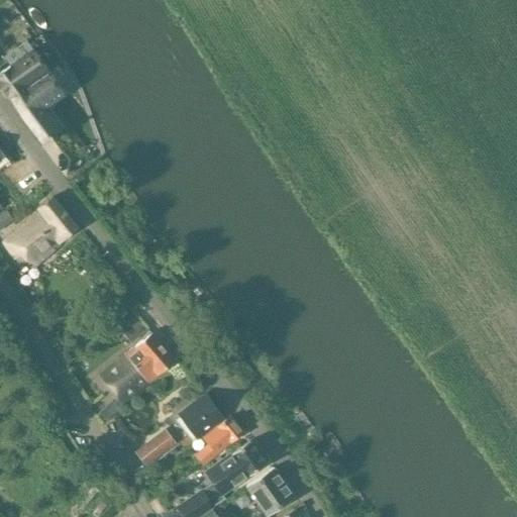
[(0,86),(8,98),(46,70),(32,49),(0,73),(0,86)]
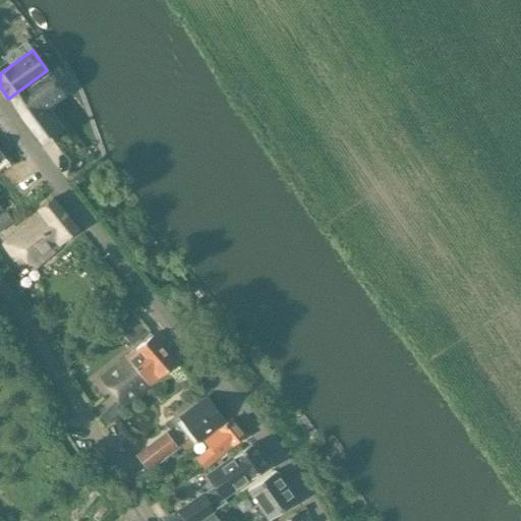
[(9,100),(24,121),(42,147),(61,132),(44,108),(63,95),(48,73),(9,100)]
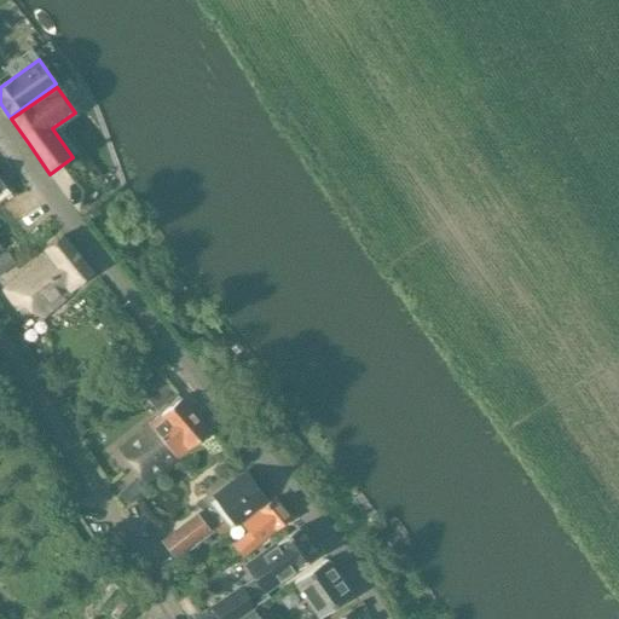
[(69,291),(92,273),(62,237),(44,250),(48,256),(1,291),(16,310),(28,301),(41,317),(71,295),(69,291)]
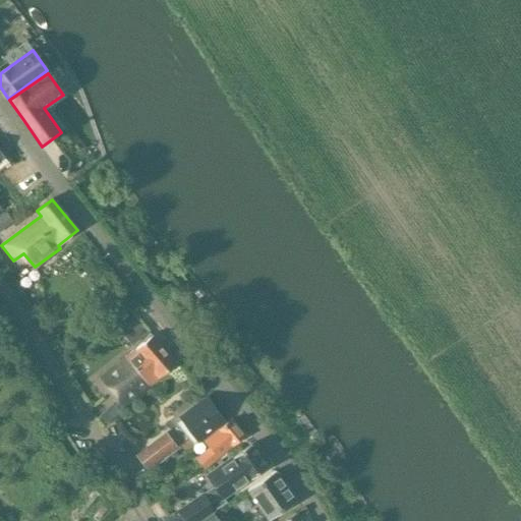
[(6,211),(0,216),(0,230),(14,220),(6,211)]
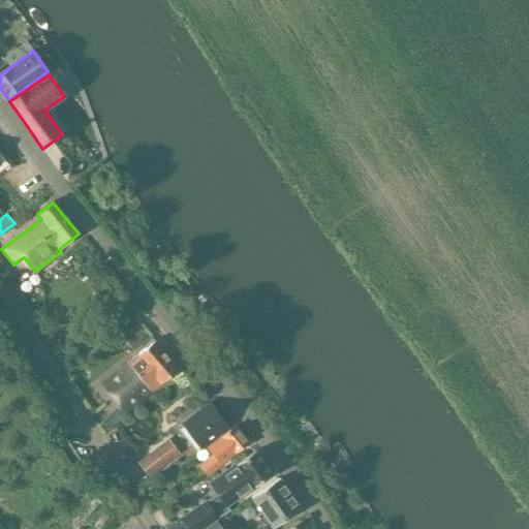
[(124,413),(179,370),(154,342),(99,384),(124,413)]
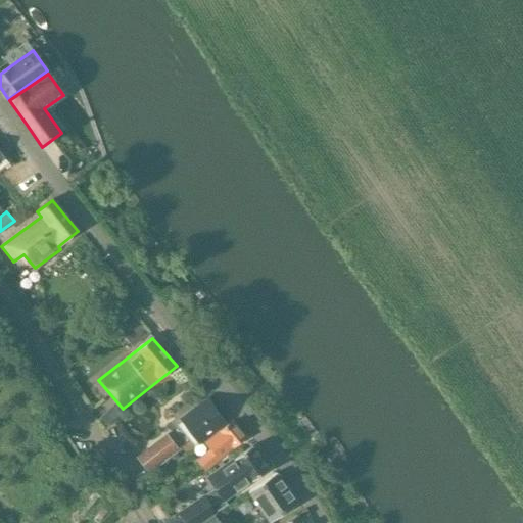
[(197,443),(225,423),(207,399),(180,421),(197,443)]
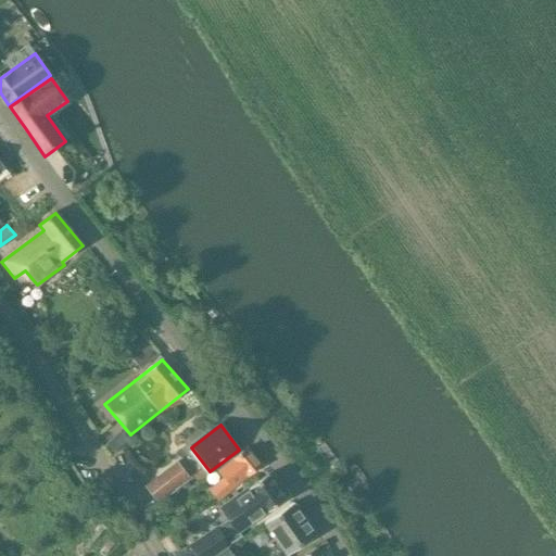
[(234,487),(260,466),(247,450),(218,472),(223,479),(209,490),(218,501),(235,488),(234,487)]
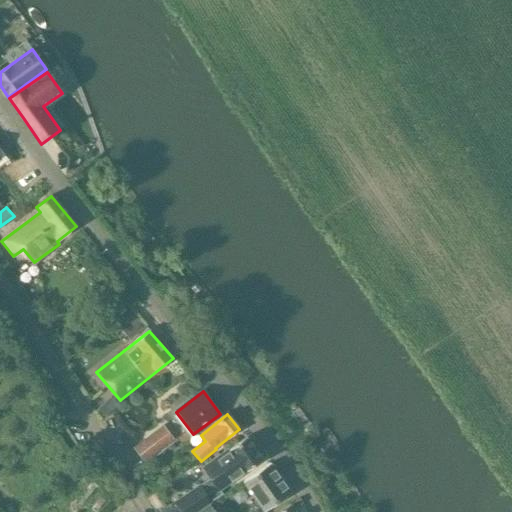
[(144,462),(174,439),(163,424),(132,447),(144,462)]
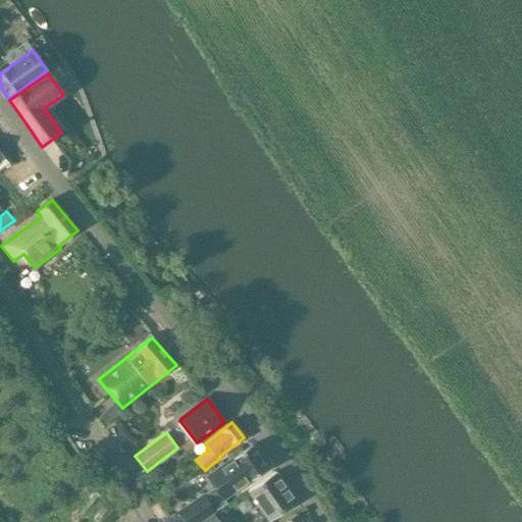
[(217,491),(205,500),(214,513),(227,504),(224,500),(268,470),(252,446),(207,476),(215,487),(217,491)]
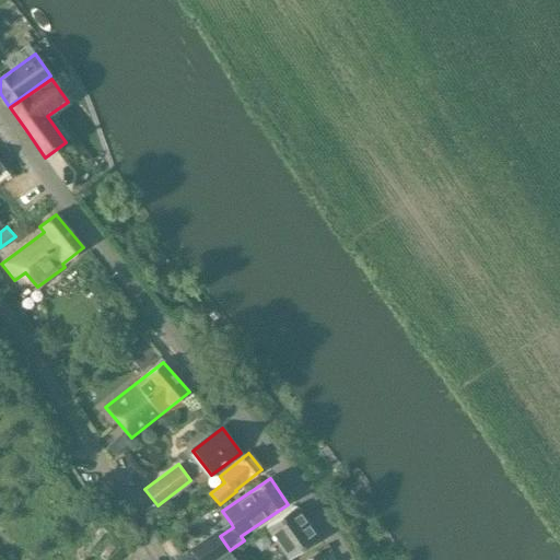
[(287,559),(288,559),(318,539),(296,508),(265,527),(287,559)]
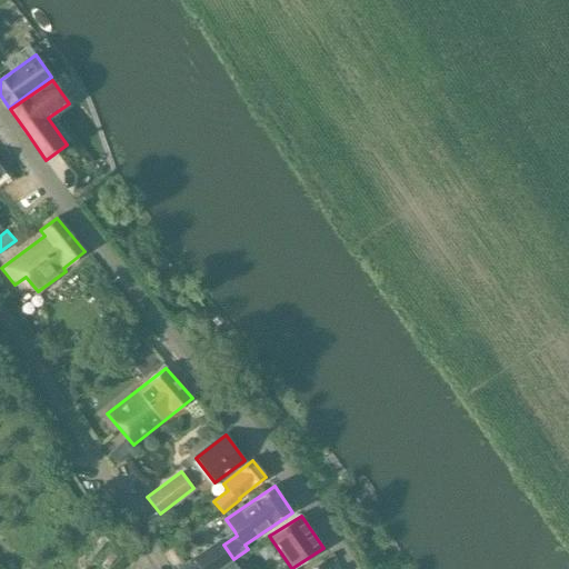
[(221,541),(195,558),(201,568),(218,568),(232,560),(233,559),(223,545),(221,541)]
